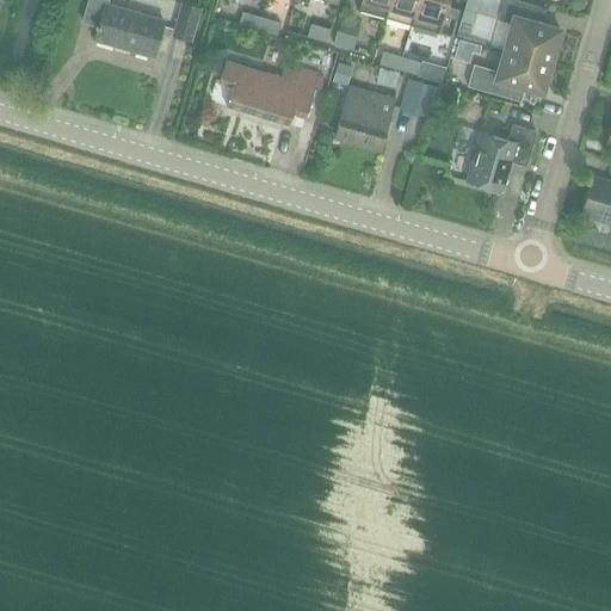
[(107,6),(107,0),(88,0),(84,22),(99,26),(94,41),(153,57),(161,29),(162,23),(124,11),(107,6)]
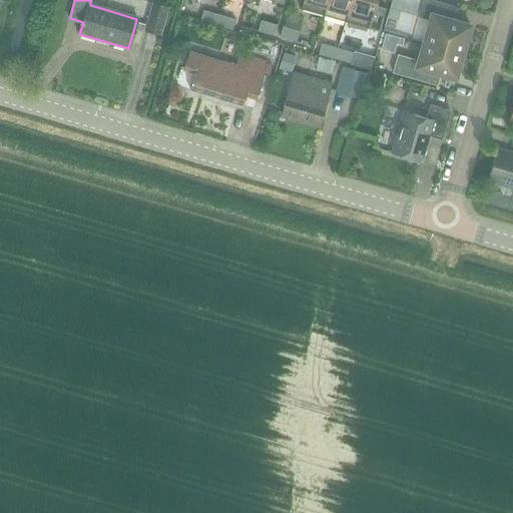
[(304,0),(302,9),(324,15),(328,0),(304,0)]
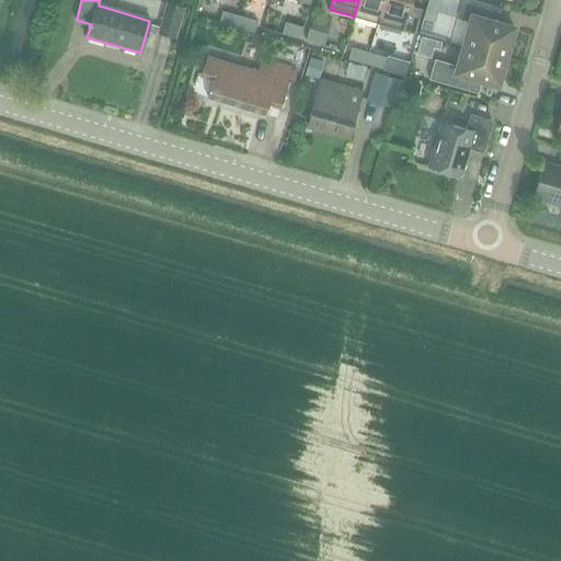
[(358,0),(354,16),(378,23),(385,0),(358,0)]
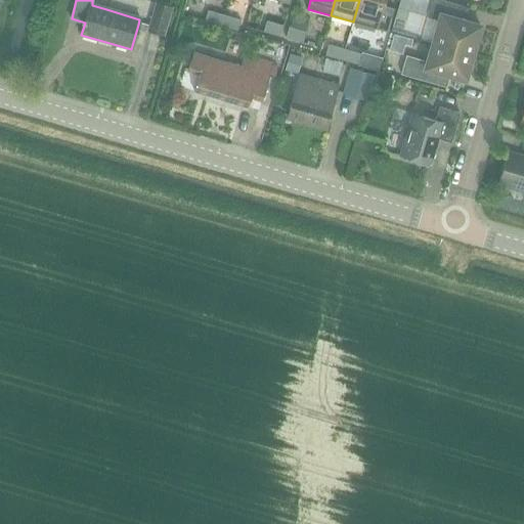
[(359,0),(353,22),(388,32),(395,8),(389,6),(384,5),(384,0),(359,0)]
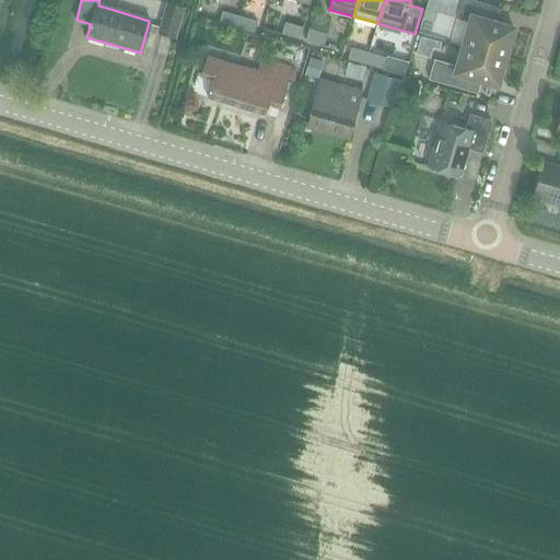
[(427,0),(426,8),(454,15),(457,0),(427,0)]
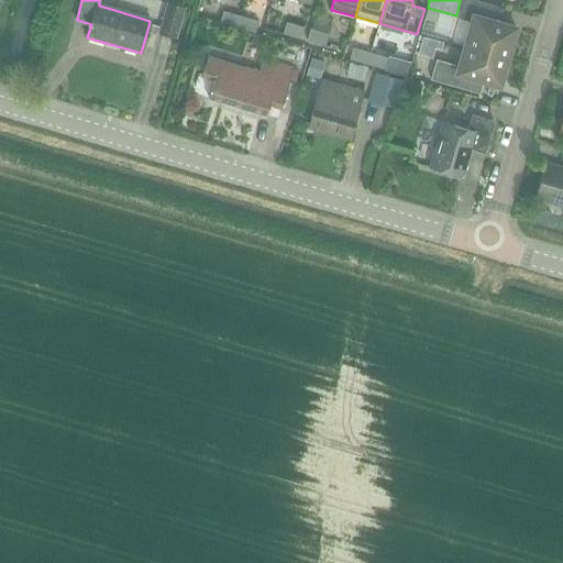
[(473,22),(465,47),(507,59),(517,26),(501,23),(494,21),(496,13),(498,7),(475,0),(465,0),(460,18),(473,22)]
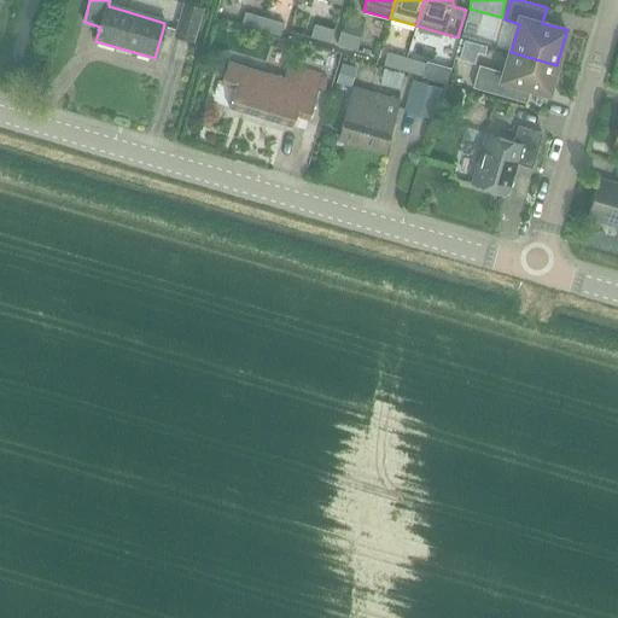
[(186,4),(178,34),(178,35),(194,40),(203,9),(186,4)]
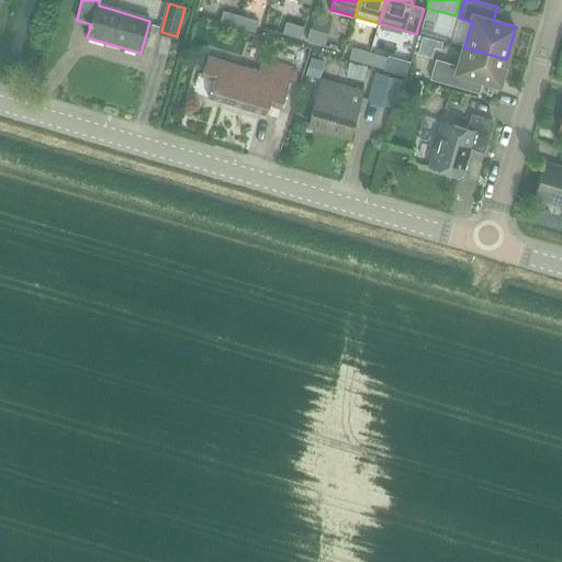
[(220,24),(237,30),(240,18),(223,12),(220,24)]
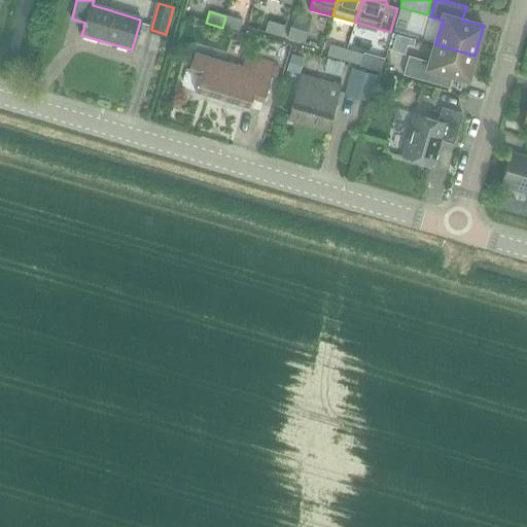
[(225,16),(222,28),(239,32),(242,21),(225,16)]
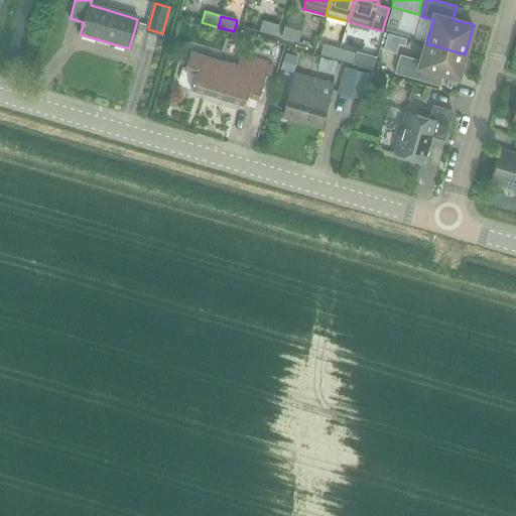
[(276,35),(279,24),(263,20),(260,30),(276,35)]
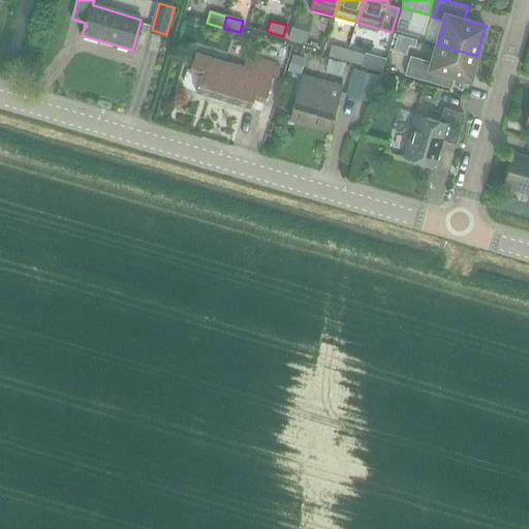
[(306,42),(310,32),(292,27),(289,38),(306,42)]
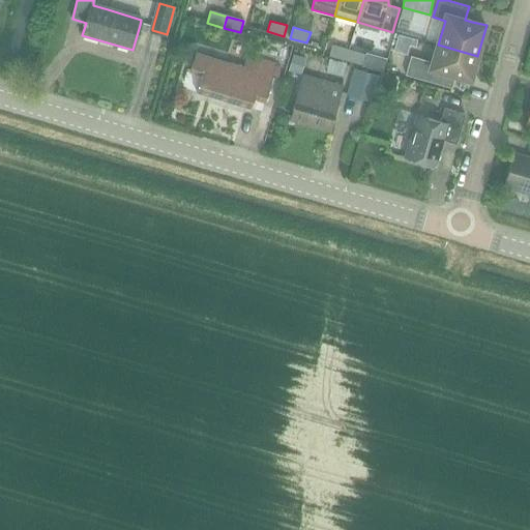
[(395,46),(394,51),(407,54),(410,45),(416,46),(417,39),(399,34),(395,46)]
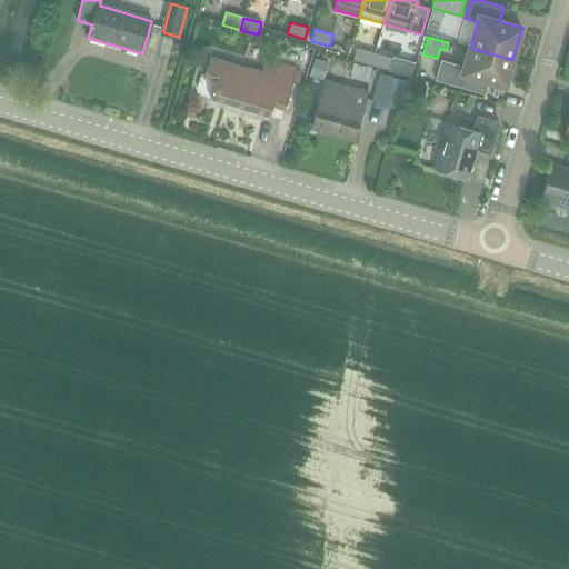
[(442,60),(437,80),(479,92),(481,86),(482,79),(489,81),(506,86),(512,60),(470,48),(465,67),(442,60)]
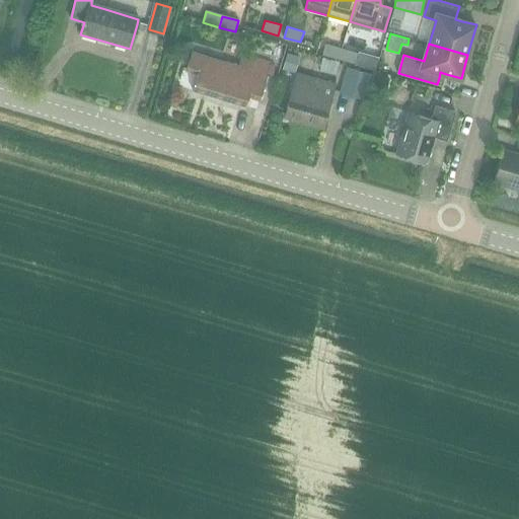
[(322,56),(338,61),(341,50),(325,46),(322,56)]
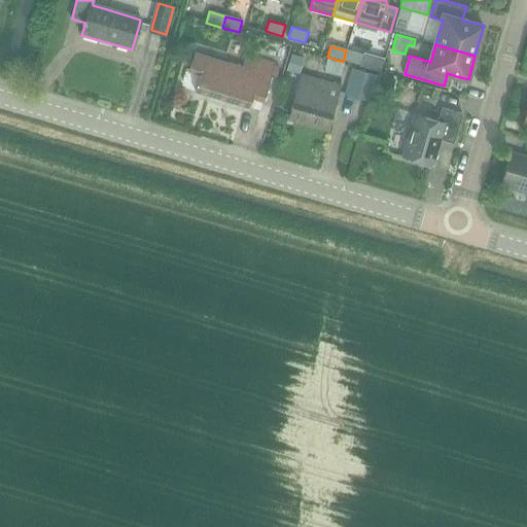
[(346,50),(343,62),(360,66),(363,55),(346,50)]
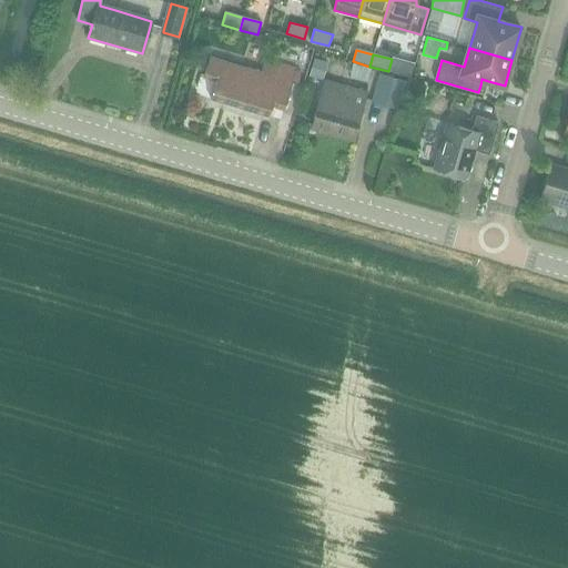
[(262,71),(211,56),(205,75),(216,80),(211,98),(270,115),(273,105),(284,109),(297,67),(266,58),(262,71)]
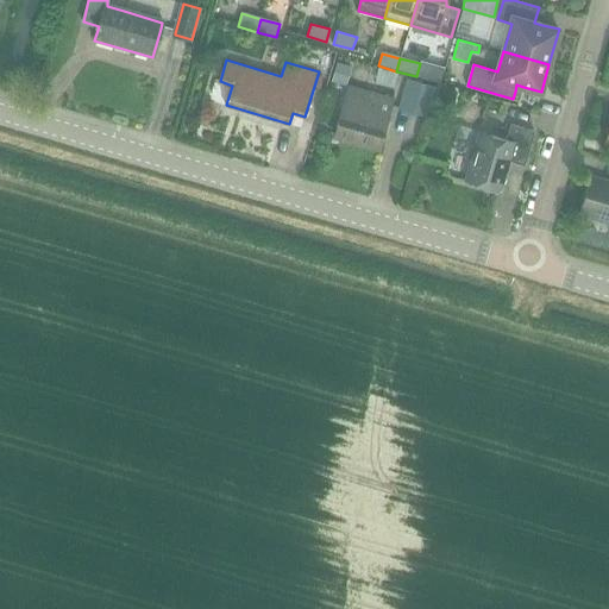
[(416,77),(439,85),(444,67),(421,61),(416,77)]
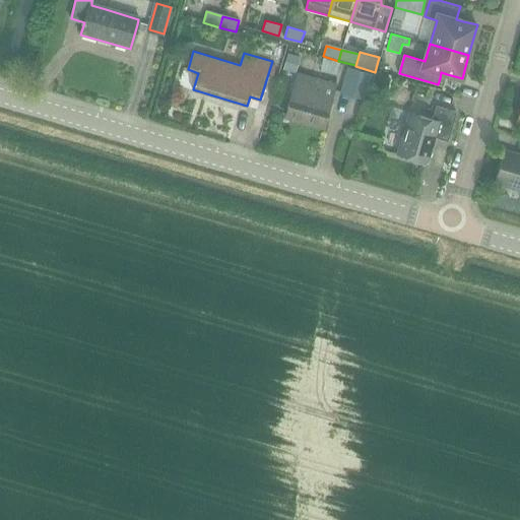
[(287,54),(284,64),(294,67),(297,56),(287,54)]
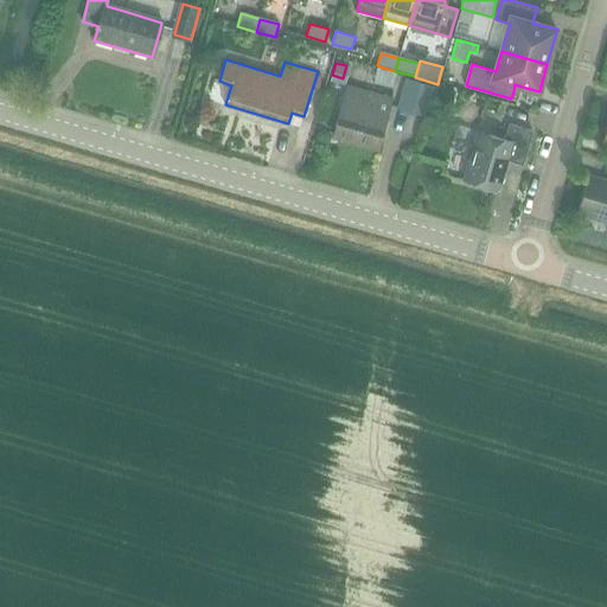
[(427,117),(435,85),(407,77),(397,109),(427,117)]
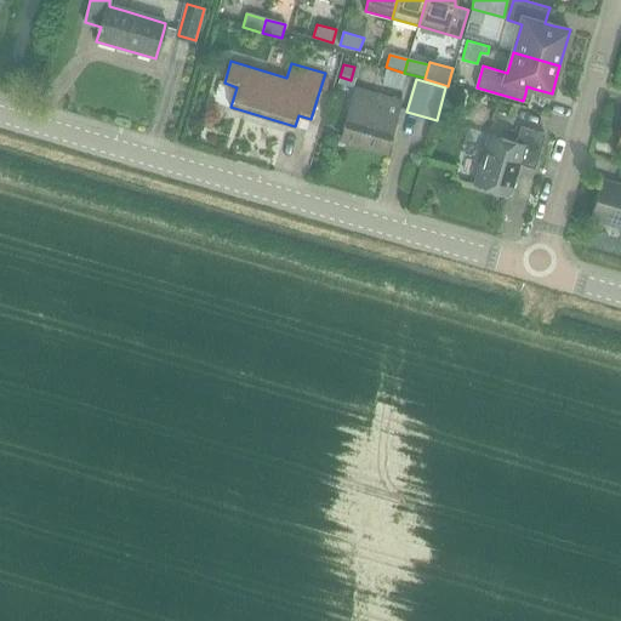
[(402,100),(376,92),(357,86),(342,140),(387,152),(402,100)]
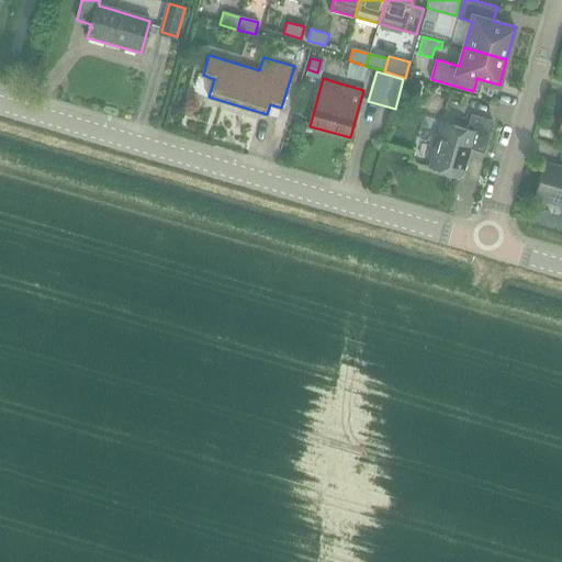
[(408,81),(403,101),(416,104),(422,85),(408,81)]
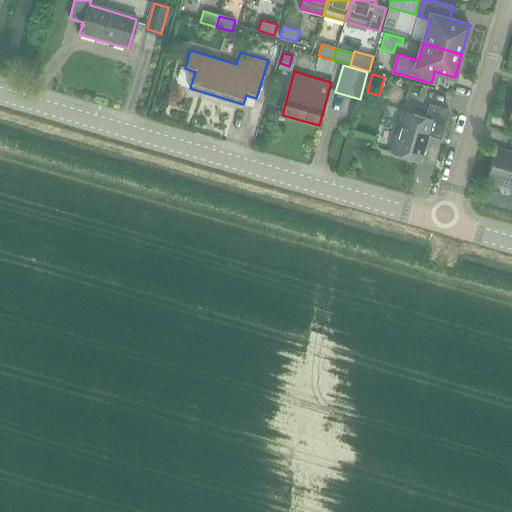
[(427,139),(428,135),(434,137),(441,139),(450,110),(430,104),(426,116),(404,110),(392,152),(421,160),(427,139)]
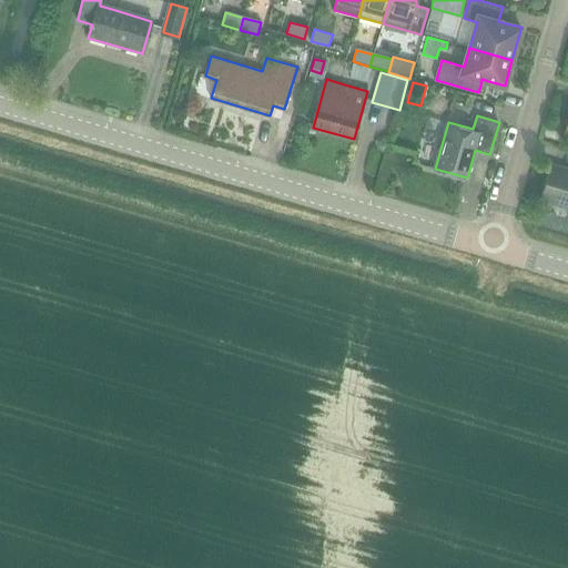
[(567,169),(551,165),(541,199),(567,206),(567,169)]
